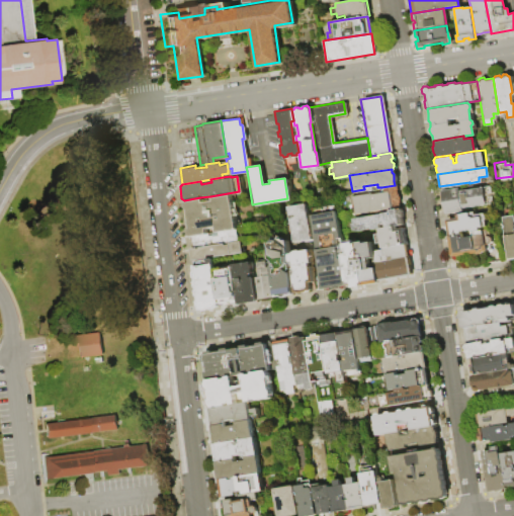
[(384,208),(353,213),(350,194),(367,192),(367,193),(382,191),(381,187),(395,185),(398,206),(384,208)]
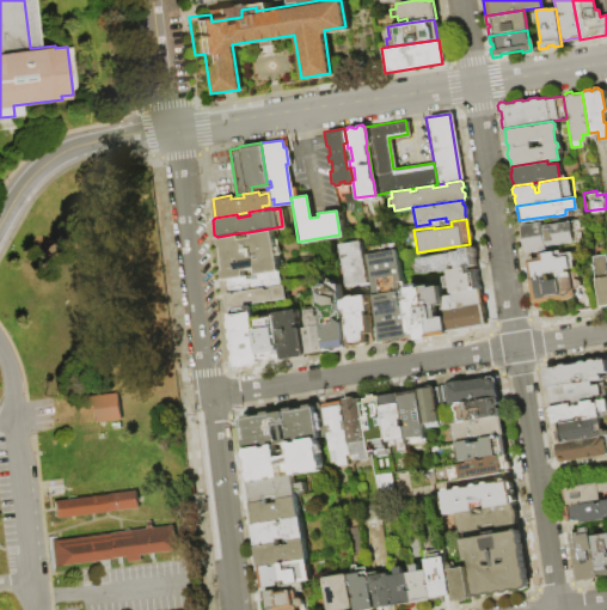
[(519,224),(539,221),(539,225),(576,219),(577,227),(571,229),(572,232),(577,231),(578,239),(543,245),(544,249),(523,252),(519,224)]
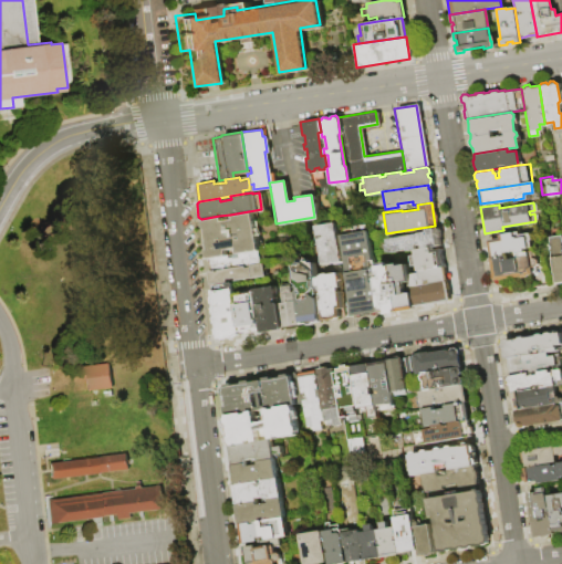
[(206,257),(205,254),(204,251),(205,249),(203,228),(200,226),(200,220),(201,219),(219,216),(220,220),(231,218),(230,215),(249,211),(251,220),(253,220),(256,235),(253,236),(256,250),(233,253),(232,247),(222,249),(224,254),(206,257)]
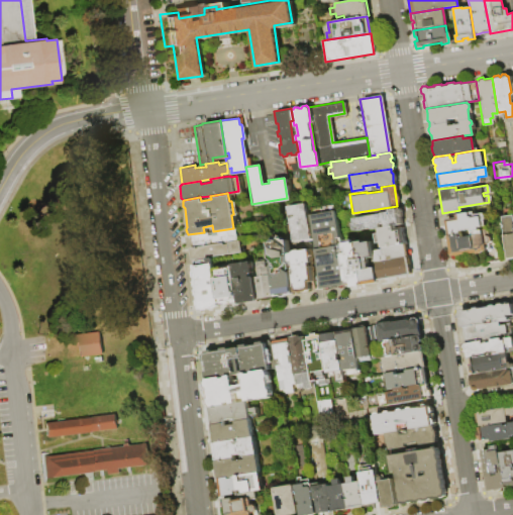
[(289,240),(283,205),(301,202),(307,237),(289,240)]
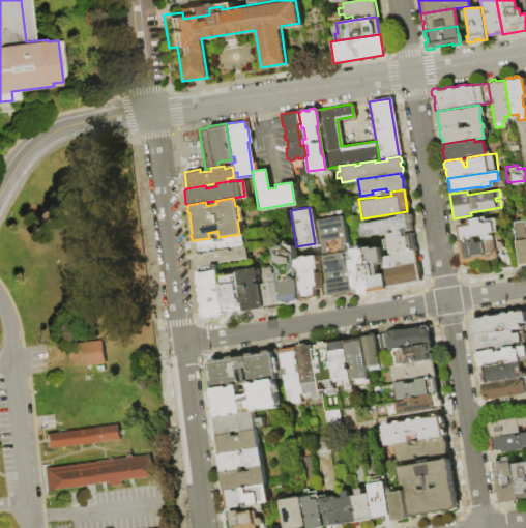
[(384,233),(377,234),(377,233),(360,235),(360,234),(358,235),(357,229),(359,228),(358,223),(395,216),(393,213),(407,211),(408,211),(410,229),(403,230),(384,233)]
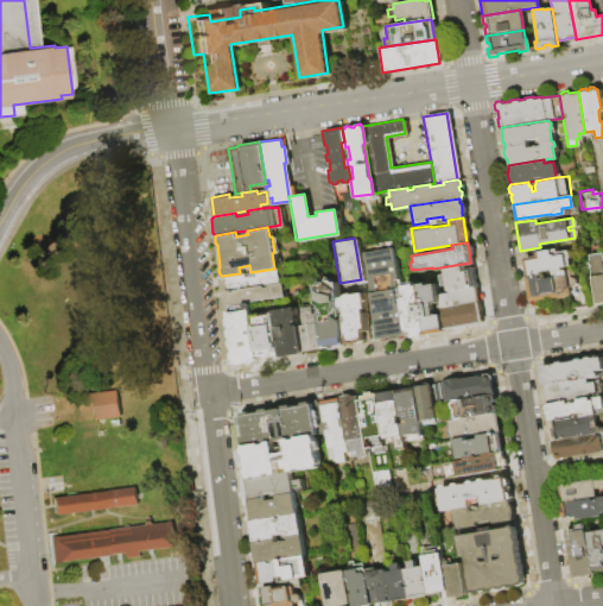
[(360,251),(391,246),(395,278),(391,279),(394,303),(399,302),(402,329),(404,334),(393,335),(393,338),(385,339),(383,336),(373,339),(360,251)]
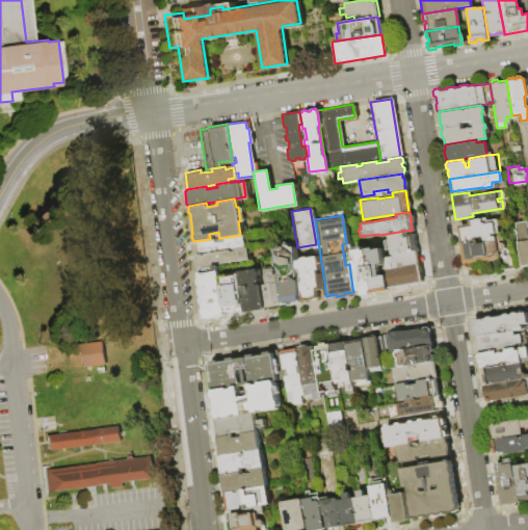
[(455,224),(468,223),(467,219),(484,217),(484,219),(495,218),(497,232),(490,233),(491,237),(482,238),(481,238),(481,236),(471,237),(471,239),(458,241),(455,224)]
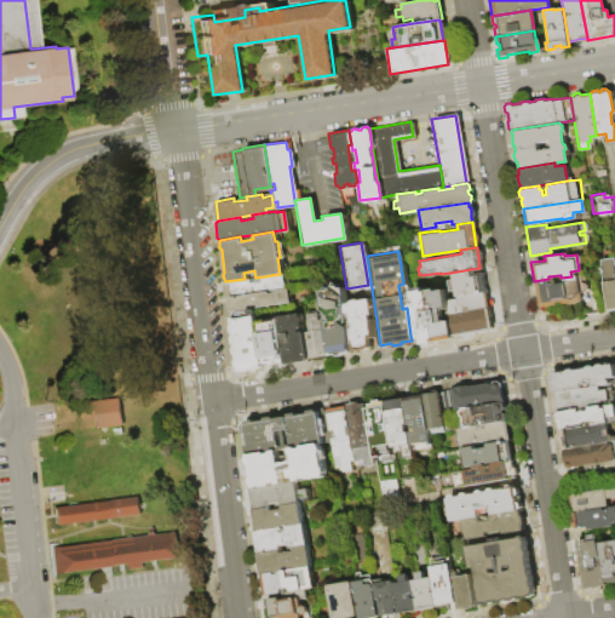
[(614,309),(605,312),(601,281),(603,281),(599,259),(613,257),(614,265),(614,272),(614,309)]
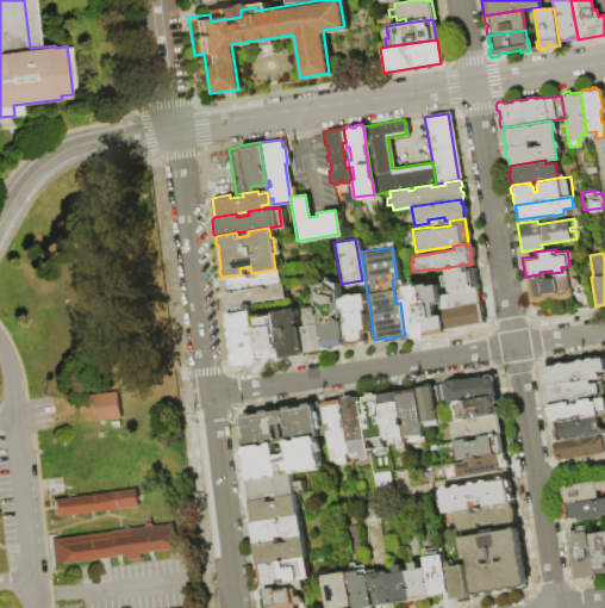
[(446,291),(444,284),(438,284),(437,274),(442,273),(442,268),(463,265),(463,268),(472,267),(475,286),(446,291)]
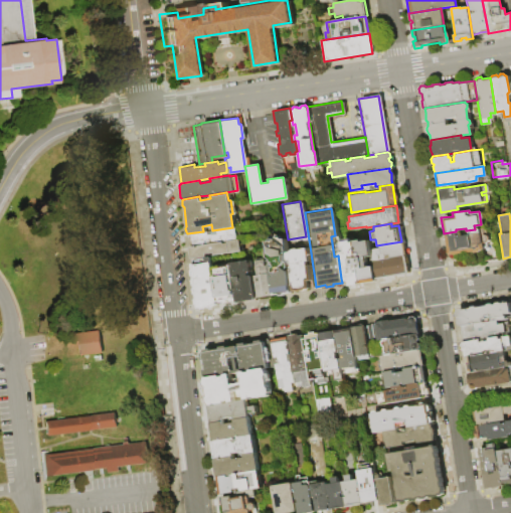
[(189,258),(187,246),(189,245),(187,233),(203,231),(212,230),(232,227),(233,238),(236,238),(238,250),(211,254),(211,251),(204,252),(204,255),(189,258)]
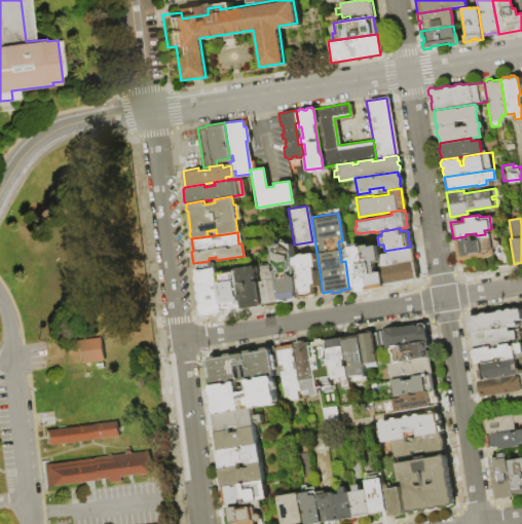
[(453,238),(465,236),(467,240),(478,239),(477,235),(485,234),(494,232),(495,236),(492,237),(492,239),(494,239),(496,240),(497,245),(495,247),(491,248),(492,255),(488,256),(487,257),(483,258),(481,257),(456,261),(453,238)]
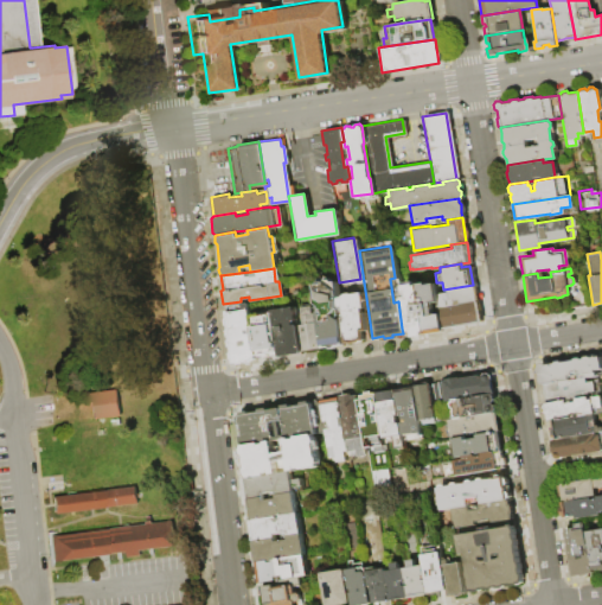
[(319,346),(314,312),(315,309),(313,306),(315,304),(312,303),(312,299),(313,299),(311,284),(312,282),(312,281),(325,279),(327,280),(330,280),(333,297),(334,309),(335,313),(333,317),(335,318),(340,343),(334,344),(332,348),(327,348),(326,345),(319,346)]
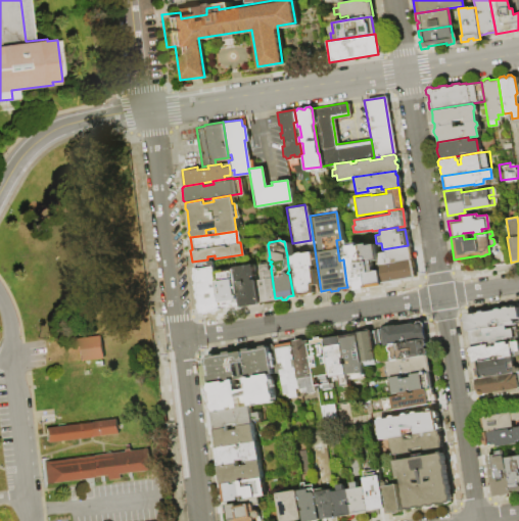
[(343,259),(342,255),(345,255),(344,245),(344,243),(354,241),(355,243),(356,245),(362,285),(363,288),(352,289),(351,282),(346,283),(343,259)]
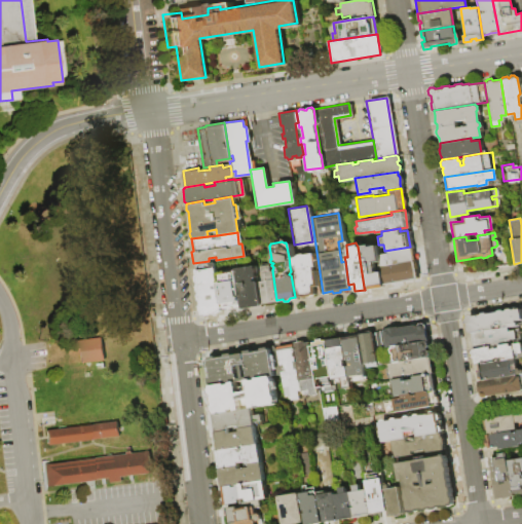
[(358,247),(360,247),(360,245),(368,244),(368,246),(376,244),(377,254),(378,260),(373,261),(375,271),(380,270),(381,284),(382,286),(366,289),(366,287),(364,287),(358,247)]
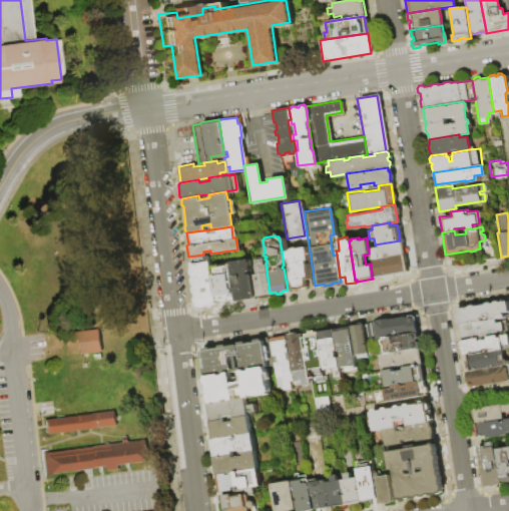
[(370,259),(369,253),(368,247),(377,246),(377,244),(400,241),(402,254),(370,259)]
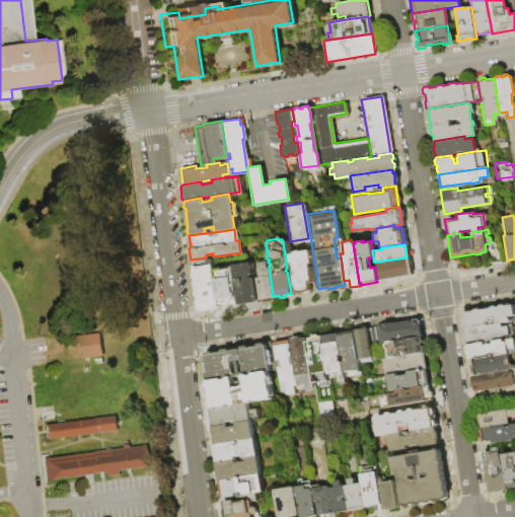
[(293,292),(289,271),(291,271),(290,263),(286,264),(285,253),(290,252),(292,250),(296,249),(297,250),(306,249),(308,262),(306,263),(307,269),(309,268),(311,282),(308,282),(309,290),(293,292)]
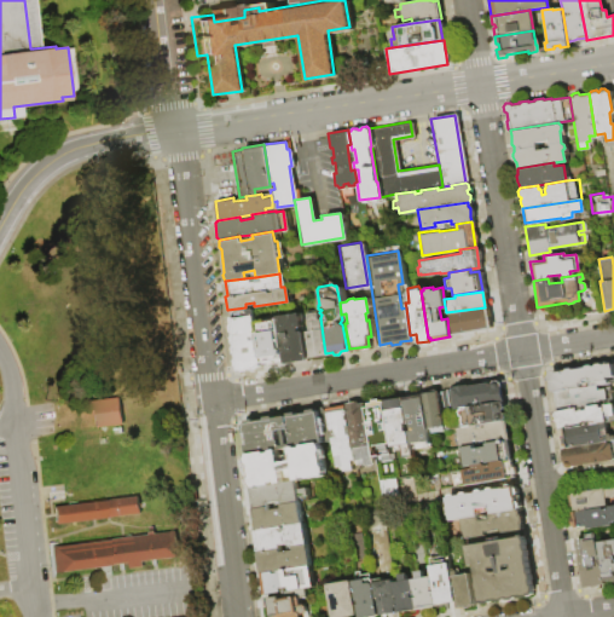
[(447,318),(446,312),(485,307),(486,306),(490,328),(449,334),(447,318)]
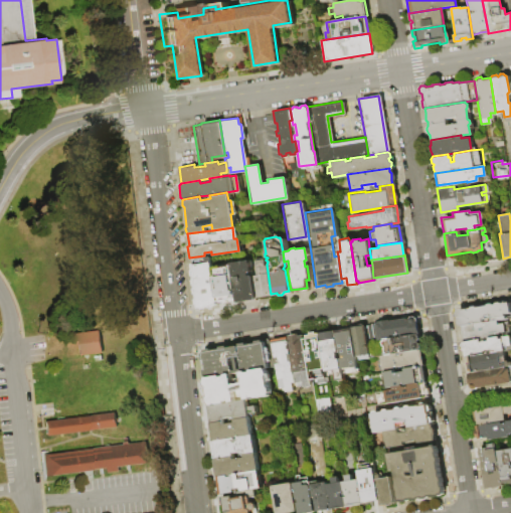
[(208,255),(215,304),(213,305),(212,306),(208,307),(206,305),(205,306),(204,308),(200,308),(198,307),(196,307),(195,304),(194,303),(193,298),(194,298),(194,294),(192,293),(192,288),(193,287),(193,285),(191,285),(191,280),(192,279),(191,276),(190,275),(190,270),(191,269),(190,264),(203,262),(203,257),(208,255)]
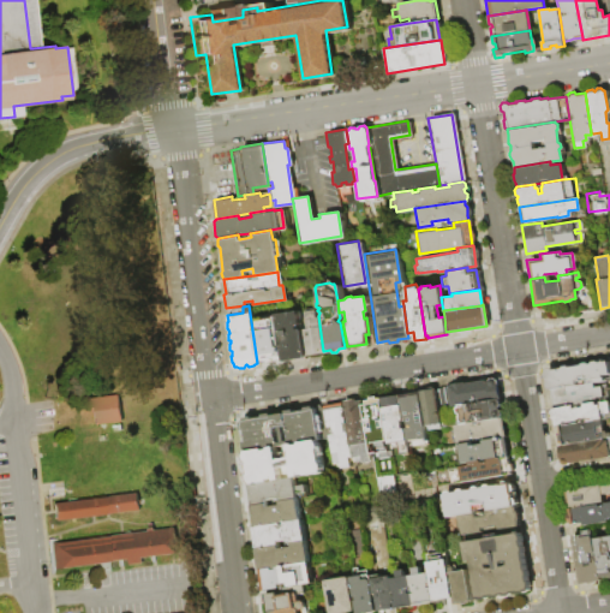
[(273,313),(294,309),(298,328),(301,355),(301,356),(280,359),(279,356),(277,344),(281,344),(279,329),(275,331),(274,326),(273,313)]
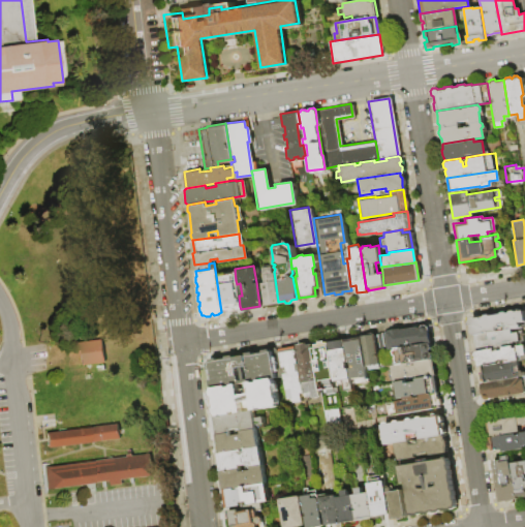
[(256,282),(259,282),(257,267),(267,266),(268,272),(272,272),(273,280),(274,280),(277,303),(259,305),(256,282)]
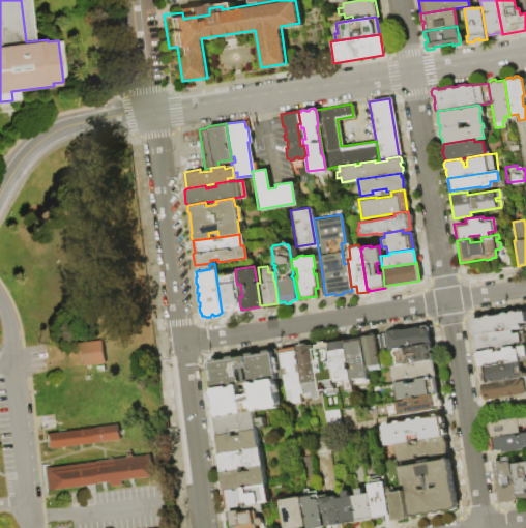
[(218,275),(224,275),(225,281),(227,280),(229,282),(236,281),(237,285),(239,296),(240,306),(226,309),(224,297),(222,295),(221,289),(223,288),(222,285),(221,285),(218,275)]
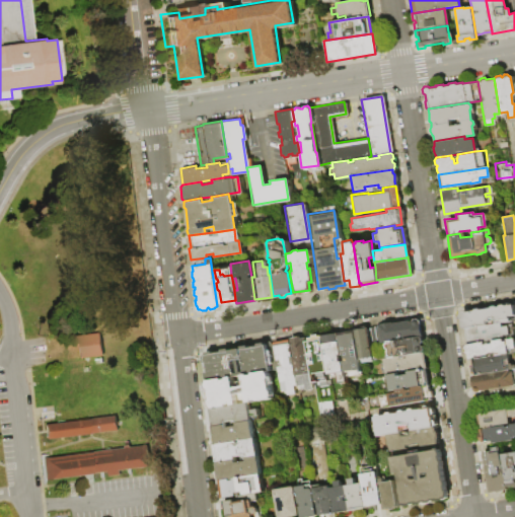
[(462,327),(460,326),(460,321),(461,321),(460,318),(458,316),(458,312),(460,310),(464,309),(465,311),(473,309),(474,308),(477,308),(480,308),(489,307),(491,305),(495,304),(496,306),(498,306),(499,304),(503,303),(504,305),(511,304),(514,320),(499,322),(499,319),(494,319),(494,316),(488,317),(488,320),(485,320),(485,324),(462,327)]
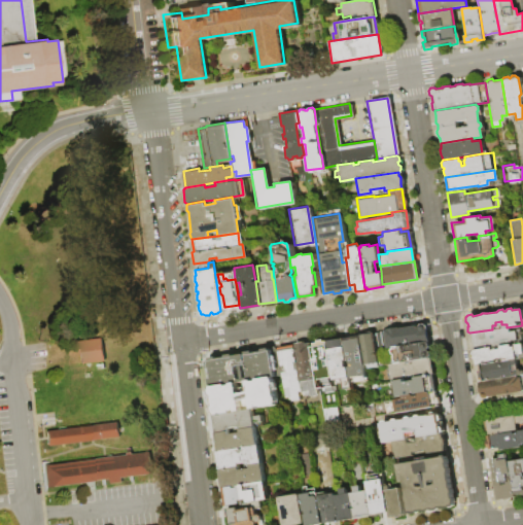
[(379,331),(382,331),(382,330),(385,330),(385,328),(396,327),(396,328),(418,325),(419,324),(421,324),(423,324),(424,325),(424,327),(425,327),(427,342),(425,342),(391,347),(382,348),(381,345),(379,331)]
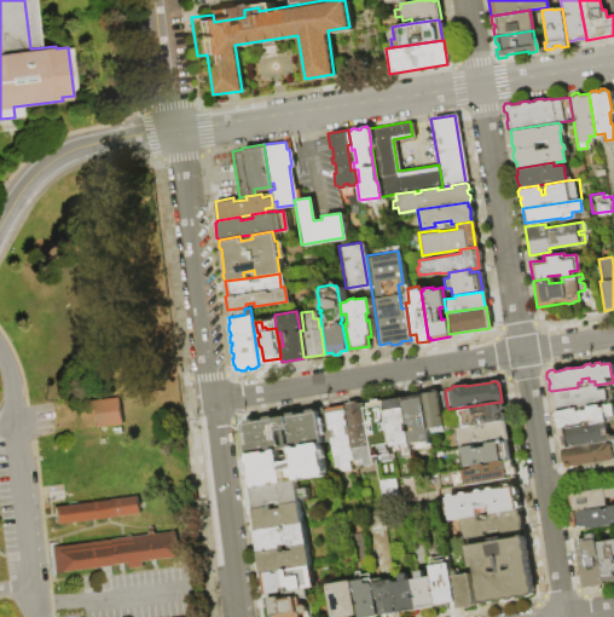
[(597,403),(584,404),(574,407),(554,409),(551,391),(578,387),(594,385),(595,388),(601,388),(603,398),(596,399),(597,403)]
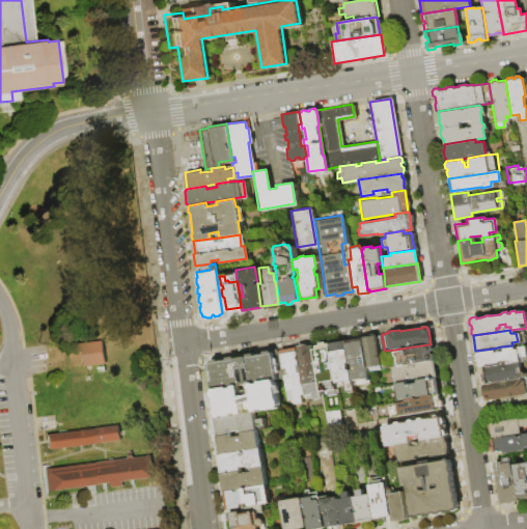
[(373,336),(382,334),(384,347),(376,350),(373,336)]
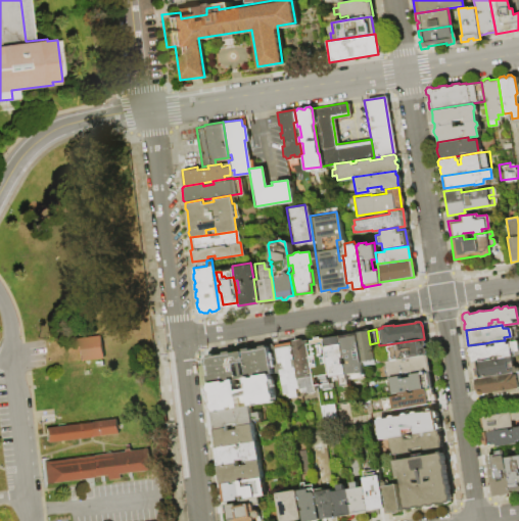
[(355,333),(368,331),(370,344),(372,360),(359,362),(355,333)]
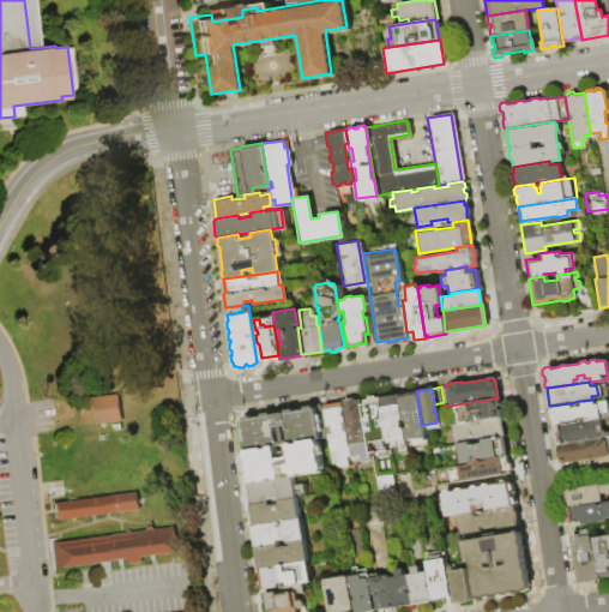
[(83,396),(114,391),(118,419),(86,423),(83,396)]
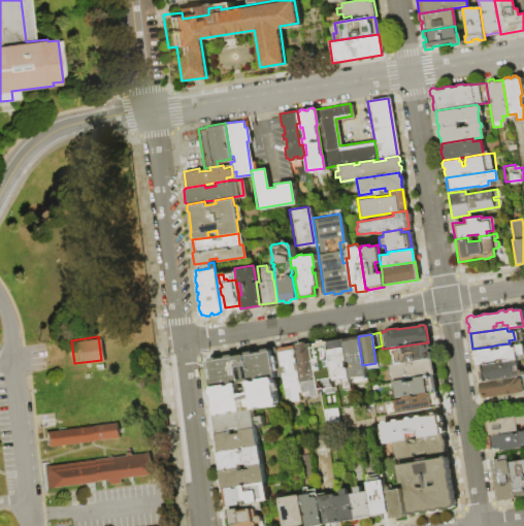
[(341,338),(358,336),(362,365),(364,380),(348,383),(347,375),(346,369),(350,369),(348,356),(344,356),(341,338)]
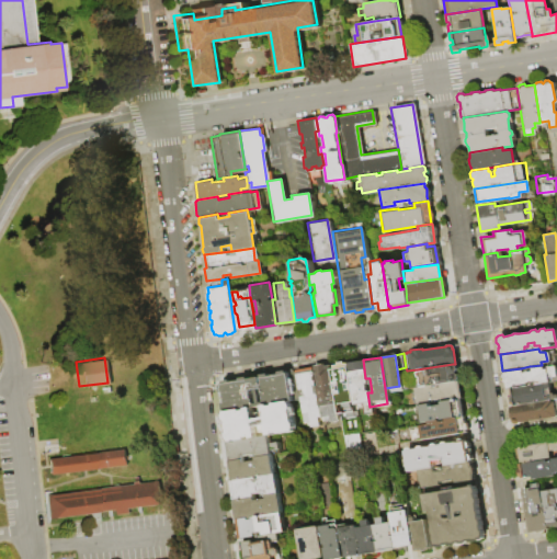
[(345,363),(363,360),(365,378),(367,392),(368,399),(351,402),(345,363)]
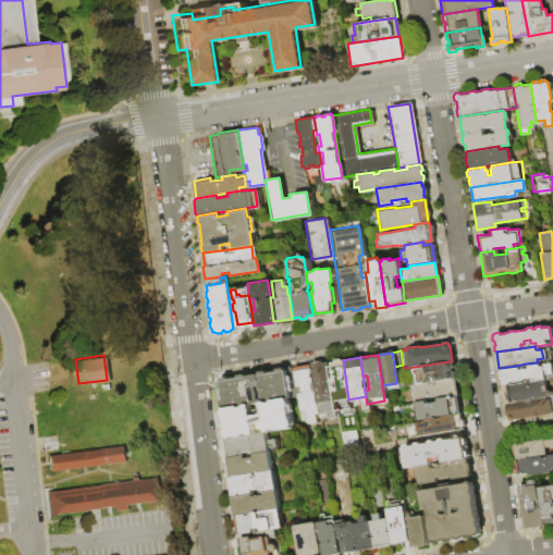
[(327,367),(330,366),(329,362),(333,361),(333,360),(339,359),(340,360),(343,360),(348,399),(345,399),(347,408),(345,408),(346,415),(339,417),(338,409),(333,410),(332,401),(327,367)]
